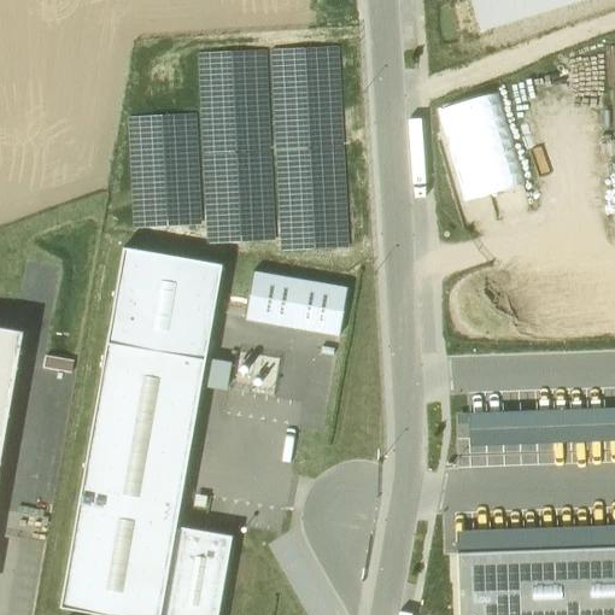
[(475,0),(484,28),(574,0),(475,0)]
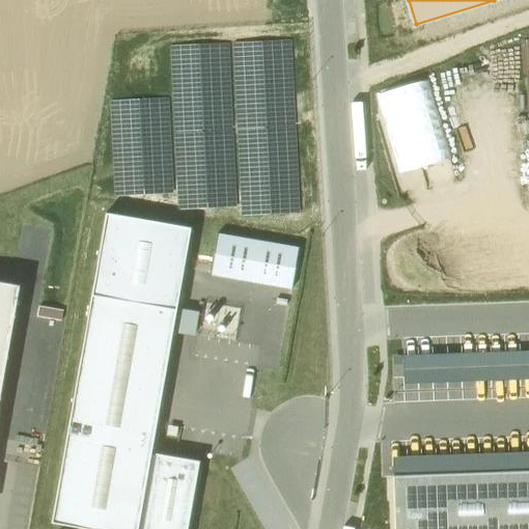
[(427,178),(455,169),(446,143),(419,152),(427,178)]
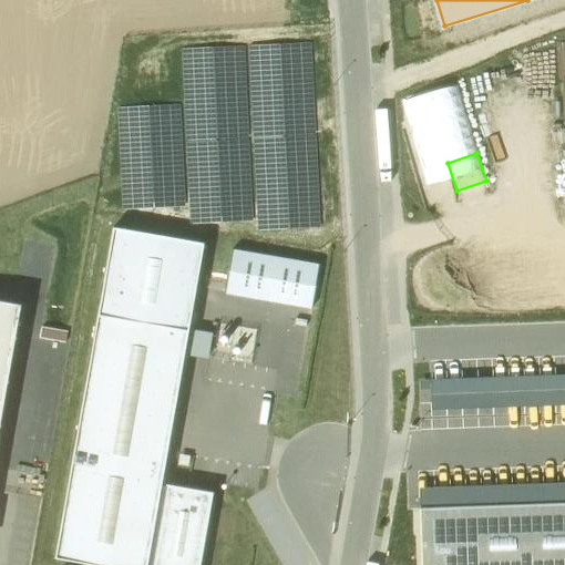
[(205,243),(114,227),(100,315),(189,330),(205,243)]
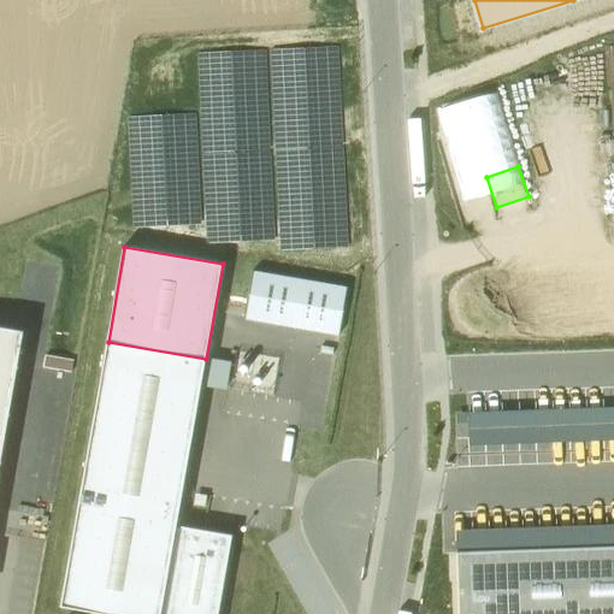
[(246,317),(340,335),(348,288),(255,270),(246,317)]
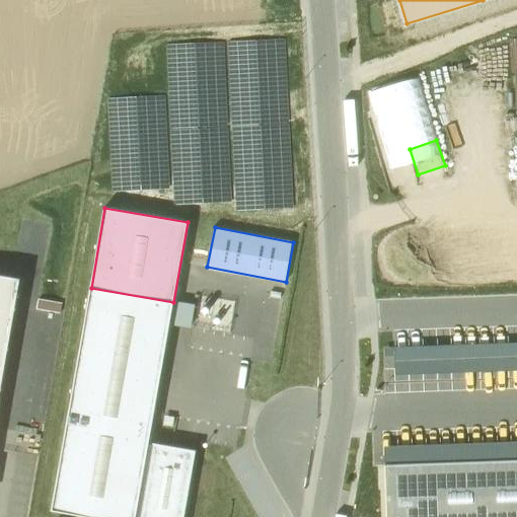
[(0,381),(19,278),(0,274),(0,381)]
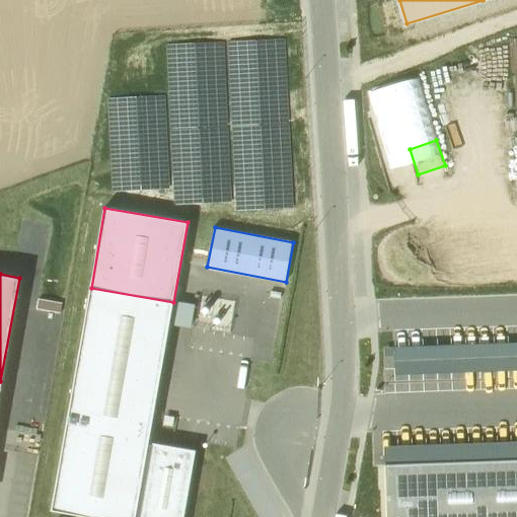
[(91,288),(52,510),(91,516),(135,516),(149,443),(173,302),(91,288)]
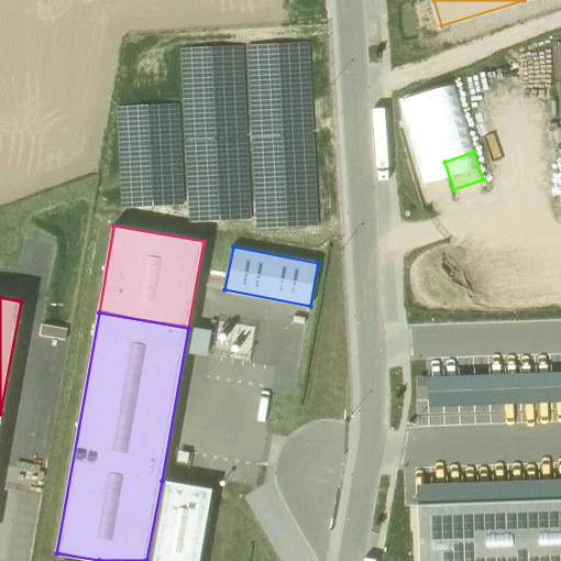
[(418,505),(560,499),(560,479),(417,484),(418,505)]
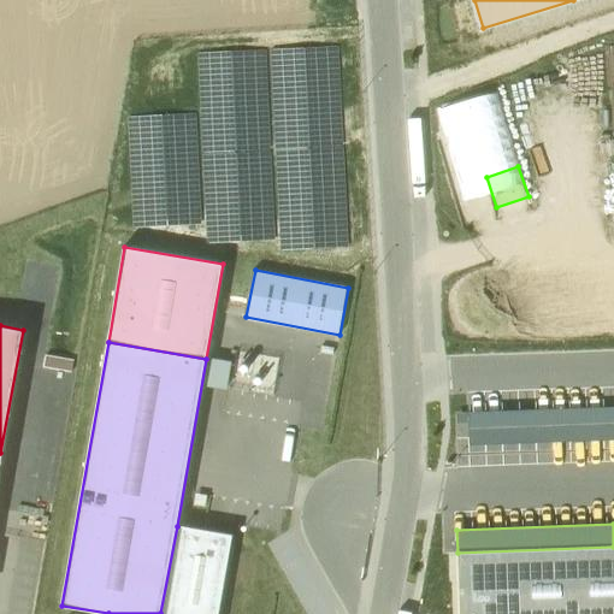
[(218,613),(232,535),(182,525),(182,527),(177,526),(161,613),(218,613)]
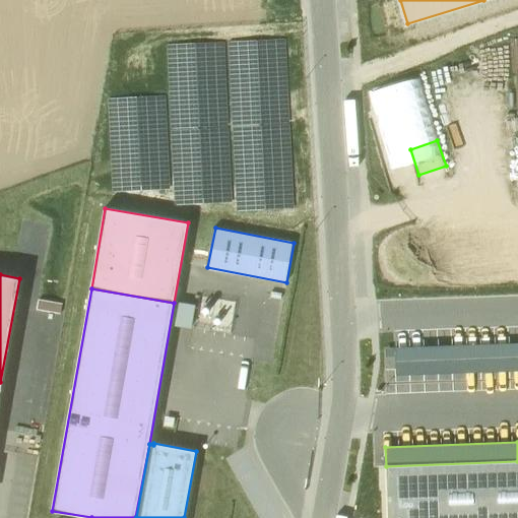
[(388,517),(517,517),(517,461),(386,466),(388,517)]
